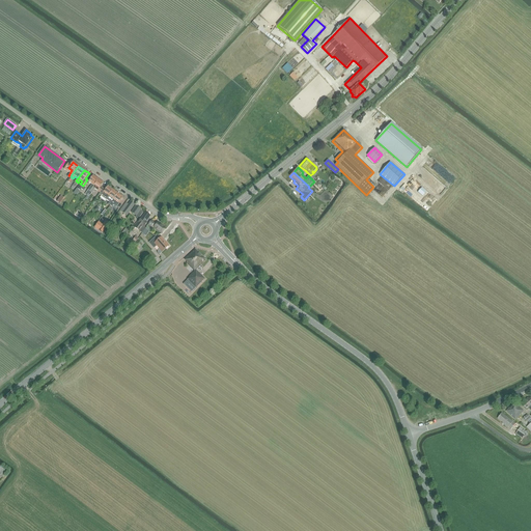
[(87,196),(99,180),(91,175),(85,183),(83,186),(82,188),(81,189),(84,191),(89,183),(91,185),(85,194),(87,196)]
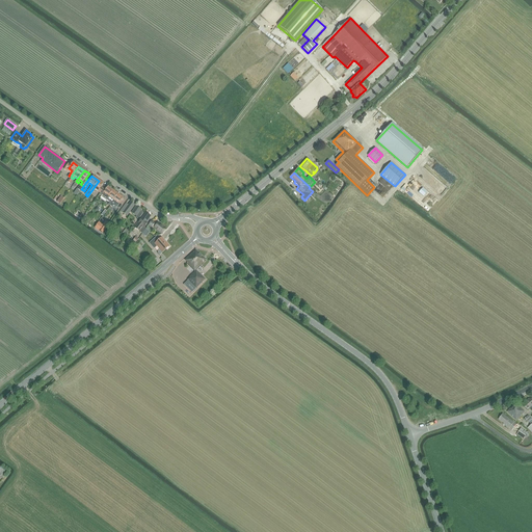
[(100,193),(104,188),(102,187),(104,184),(99,181),(87,196),(89,197),(95,189),(100,193)]
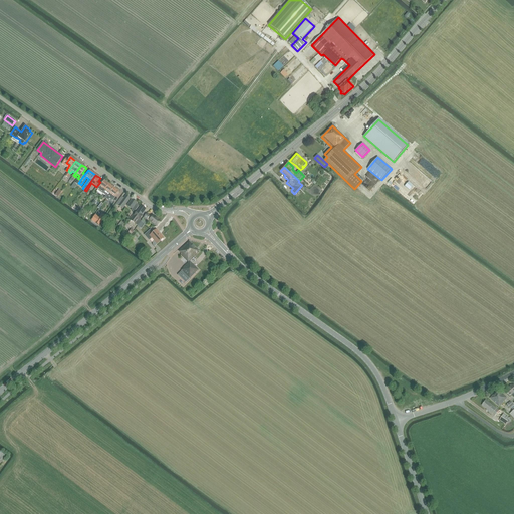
[(102,194),(109,185),(103,181),(102,183),(100,182),(96,187),(99,189),(96,192),(101,196),(102,194)]
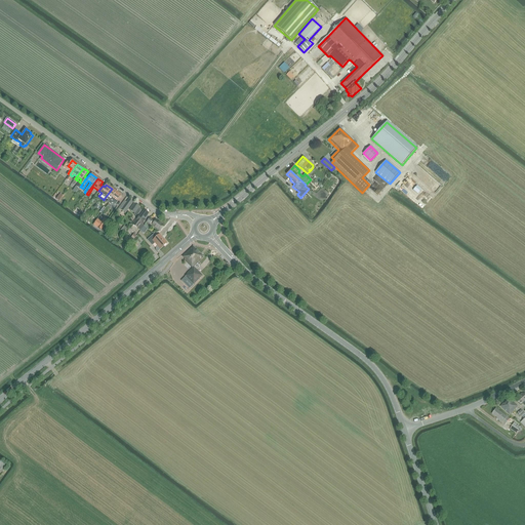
[(109,203),(117,193),(112,189),(105,198),(108,200),(107,202),(109,203)]
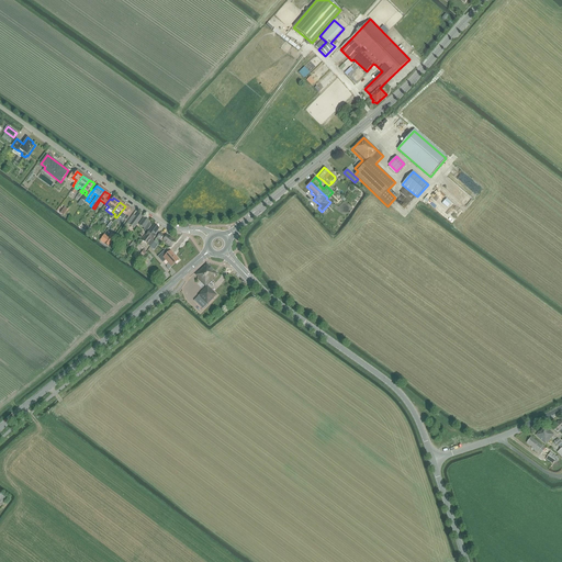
[(125,206),(116,217),(119,220),(123,214),(126,216),(131,210),(125,206)]
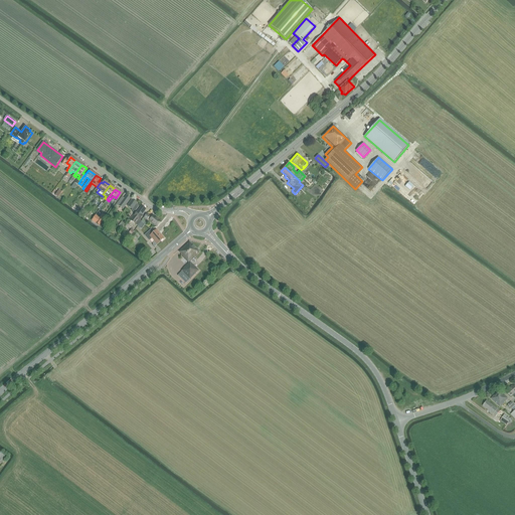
[(117,204),(119,206),(123,209),(125,207),(131,199),(127,196),(125,198),(122,196),(117,204)]
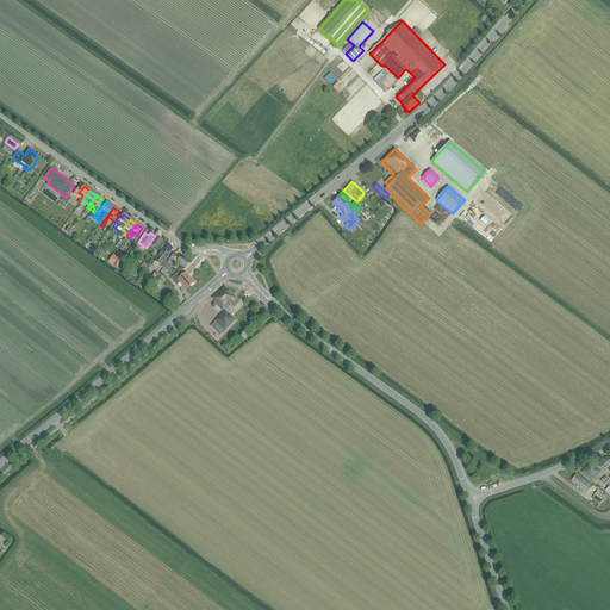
[(159,251),(165,244),(162,242),(163,241),(156,236),(150,244),(156,248),(156,249),(159,251)]
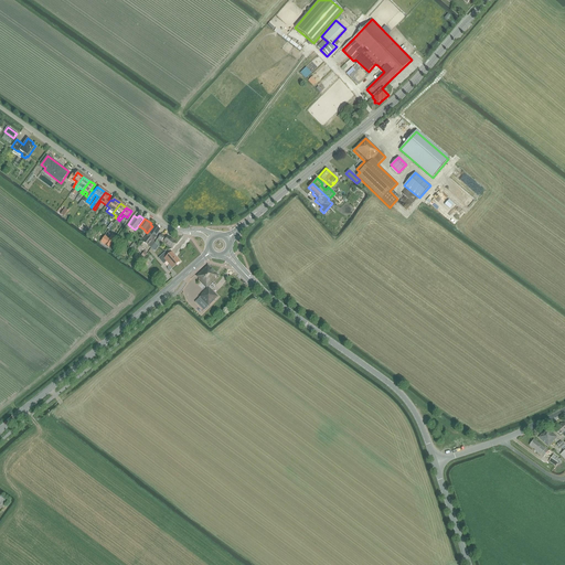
[(156,226),(151,233),(150,232),(142,243),(151,248),(155,244),(153,242),(153,241),(157,237),(156,236),(160,231),(156,226)]
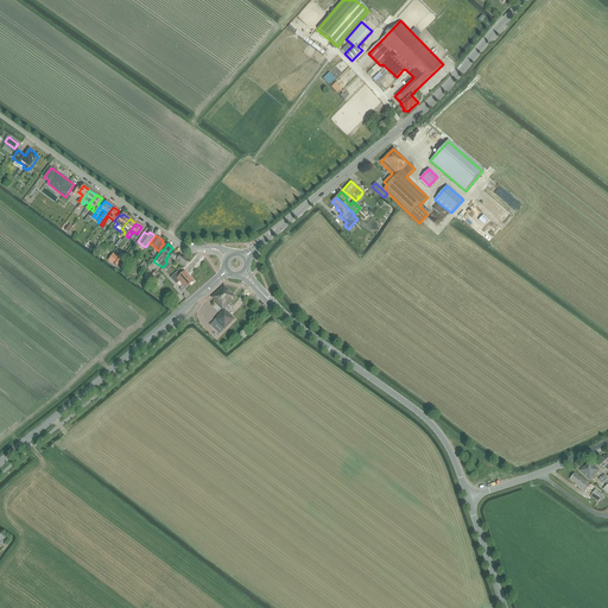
[(173,253),(170,258),(176,261),(185,268),(190,263),(181,255),(179,258),(177,257),(177,255),(173,253)]
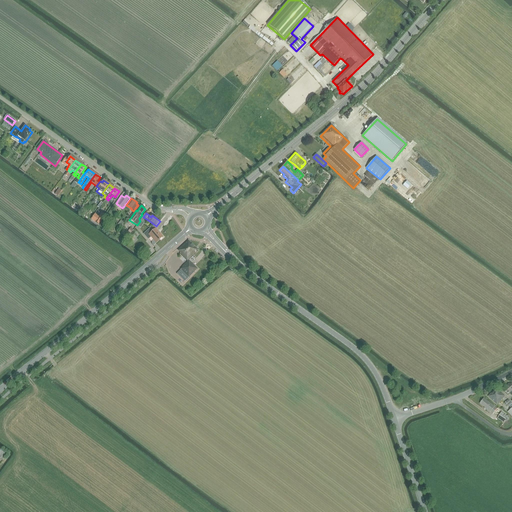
[(101,214),(99,217),(95,222),(98,224),(104,216),(101,214)]
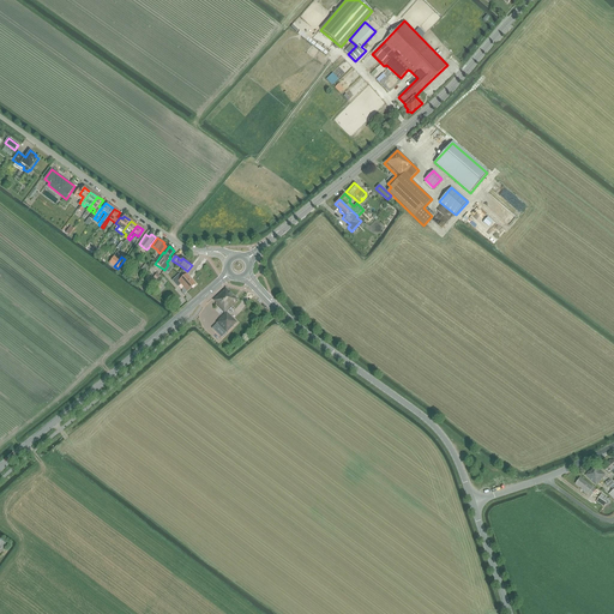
[(173,281),(173,282),(178,288),(181,284),(184,288),(184,289),(182,290),(182,292),(182,293),(184,294),(184,295),(196,284),(186,275),(184,277),(181,274),(173,281)]
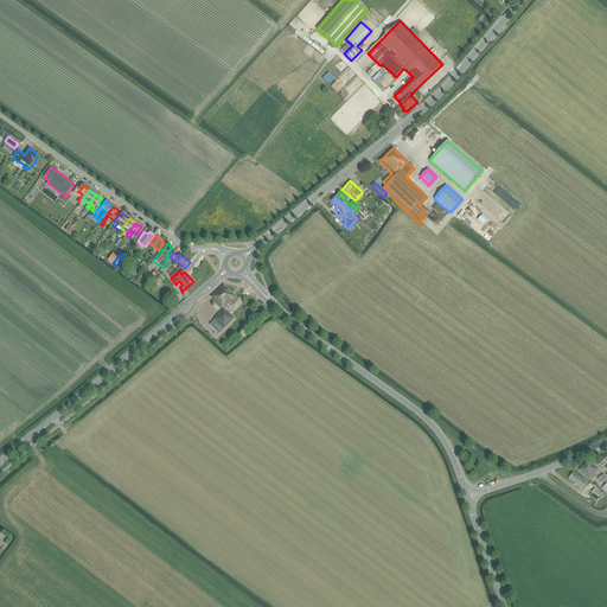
[(217,318),(210,325),(219,334),(235,319),(224,308),(236,298),(224,285),(211,298),(215,300),(213,301),(223,311),(217,317),(217,318)]
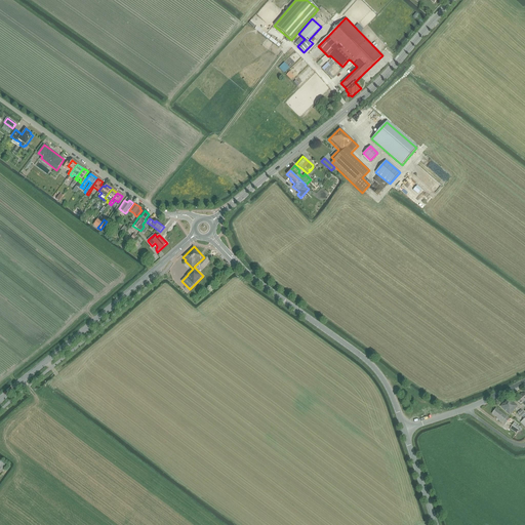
[(524,393),(524,394),(523,394),(522,394),(520,396),(520,397),(516,400),(521,405),(523,404),(524,405),(524,393)]
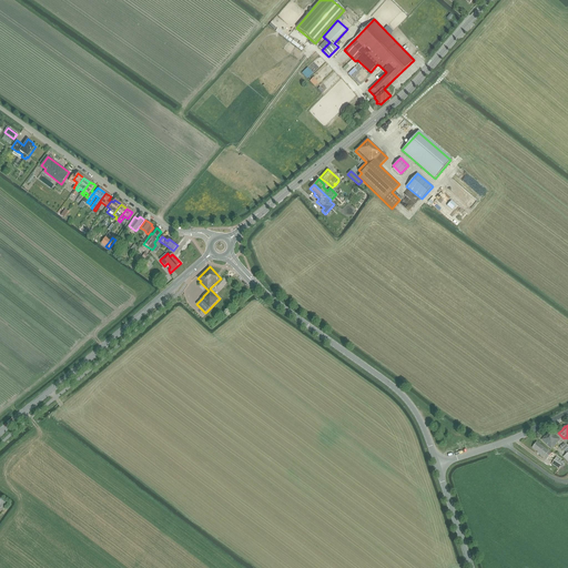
[(551,449),(560,439),(550,430),(541,440),(551,449)]
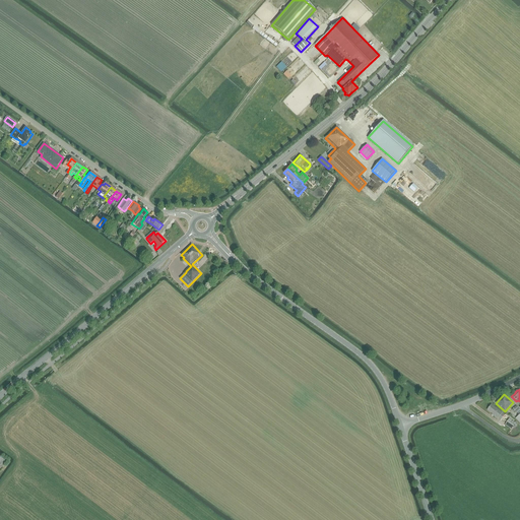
[(488,410),(489,411),(493,414),(492,415),(498,419),(499,419),(501,420),(505,415),(492,404),(488,410)]
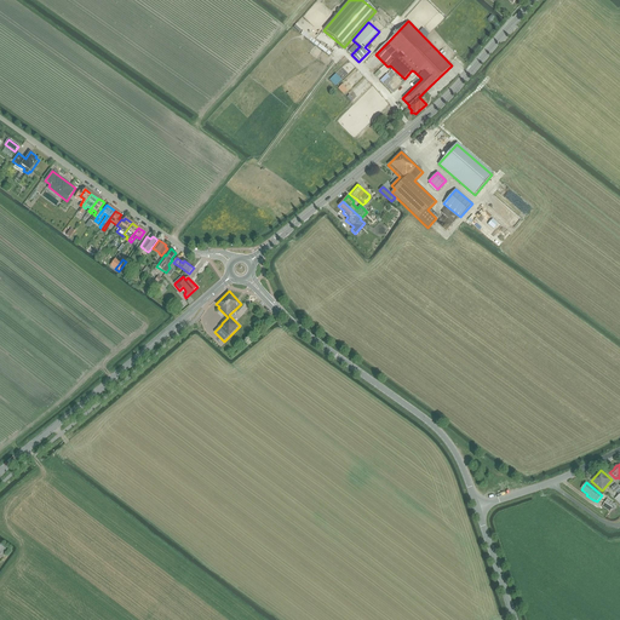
[(615,505),(608,499),(603,506),(610,512),(615,505)]
